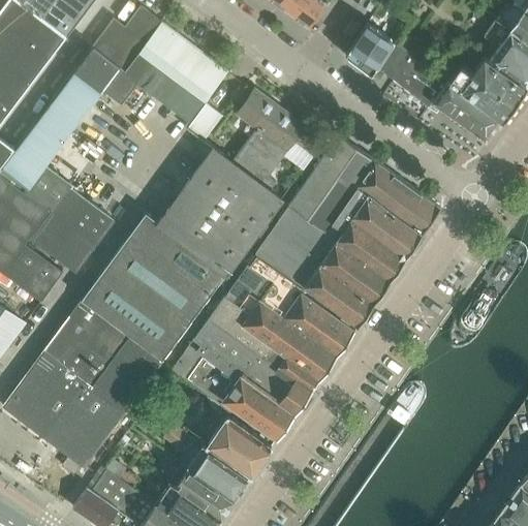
[(0,25),(21,40),(38,16),(17,0),(7,0),(0,9),(0,25)]
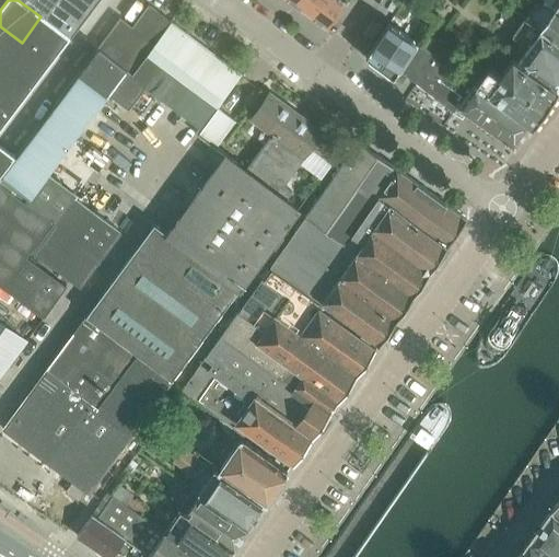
[(18,0),(41,16),(54,0),(18,0)]
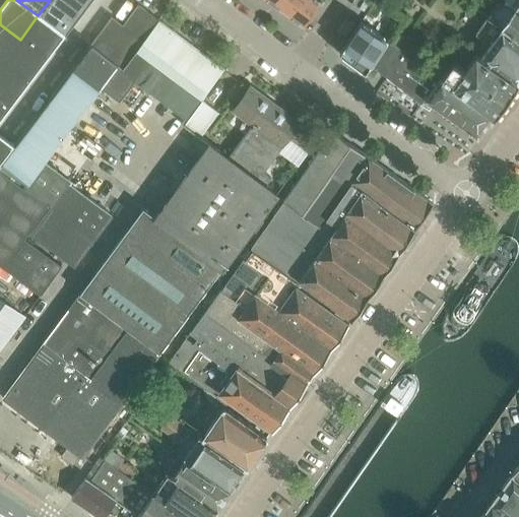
[(70,28),(91,0),(50,0),(38,15),(65,36),(66,37),(68,35),(62,30),(66,25),(70,28)]
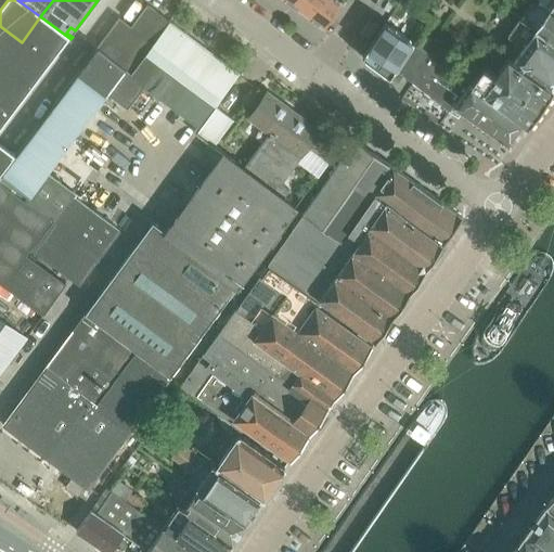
[(308,20),(322,0),(297,0),(292,8),(308,20)]
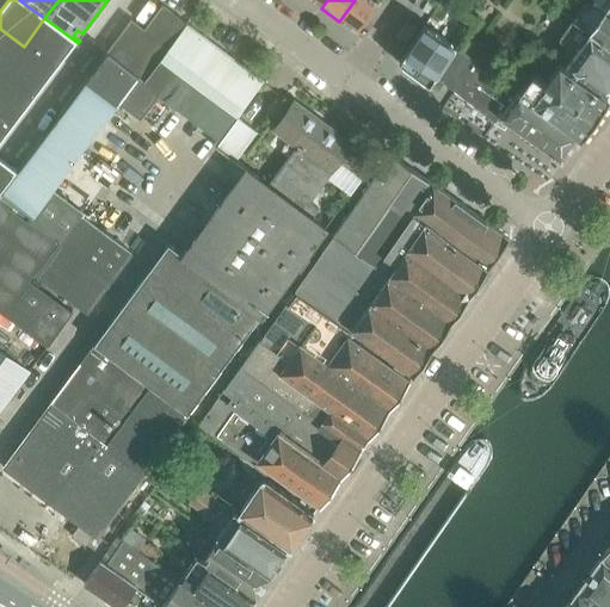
[(369,0),(355,0),(339,22),(358,35),(379,7),(369,0)]
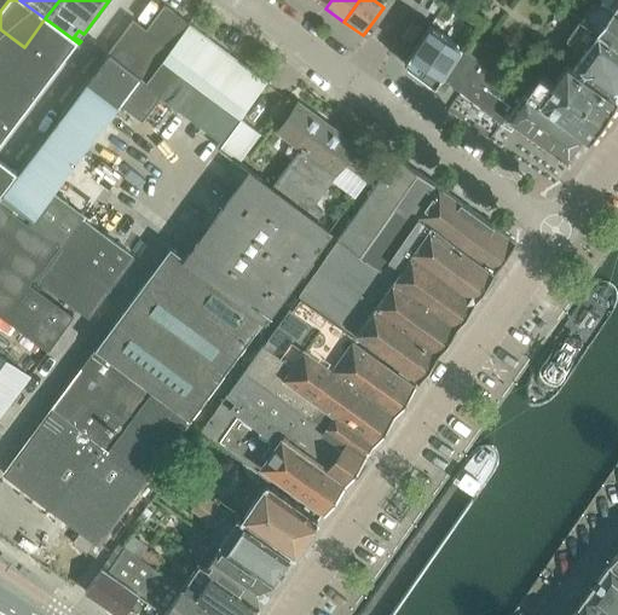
[(617,0),(605,0),(601,6),(612,13),(617,17),(617,0)]
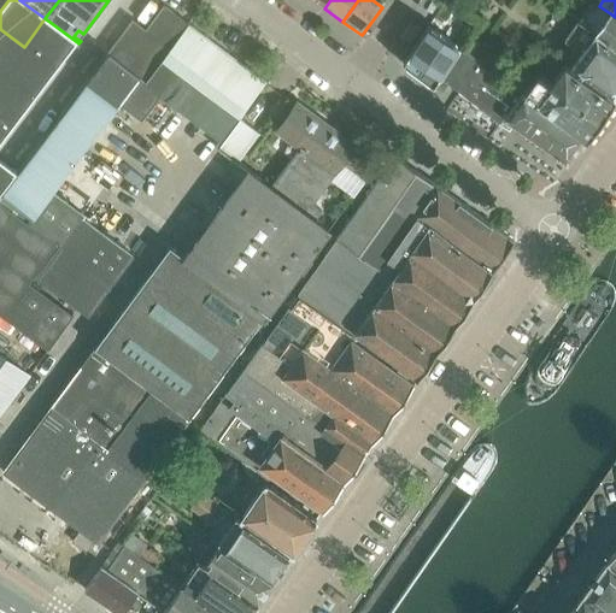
[(615,17),(610,13),(599,6),(597,4),(592,12),(586,7),(575,23),(575,24),(576,24),(615,53),(615,17)]
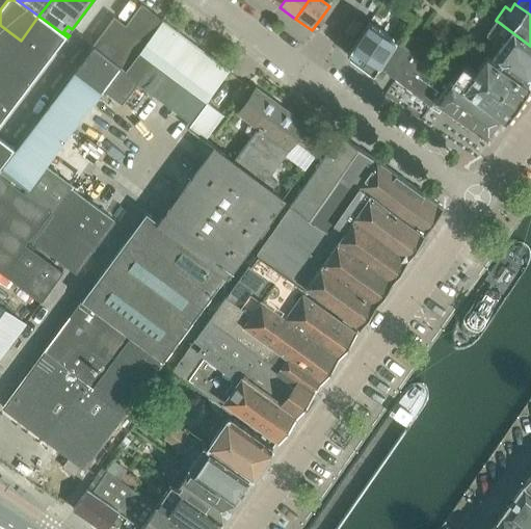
[(135,36),(151,15),(140,7),(125,28),(135,36)]
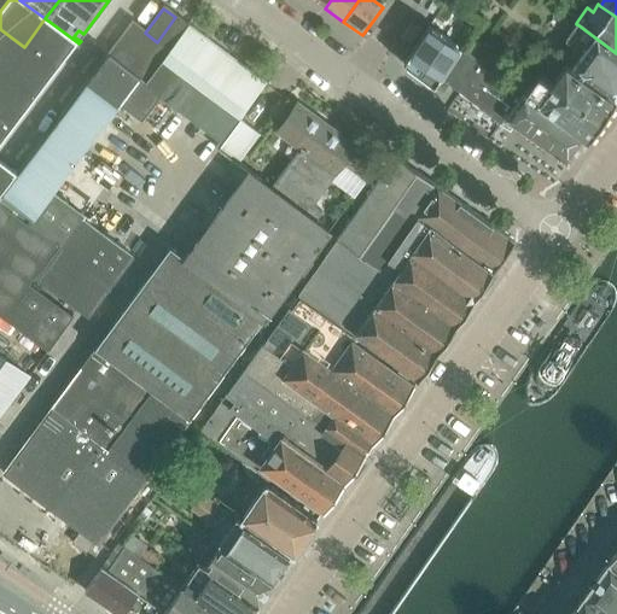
[(170,51),(188,27),(175,17),(157,42),(170,51)]
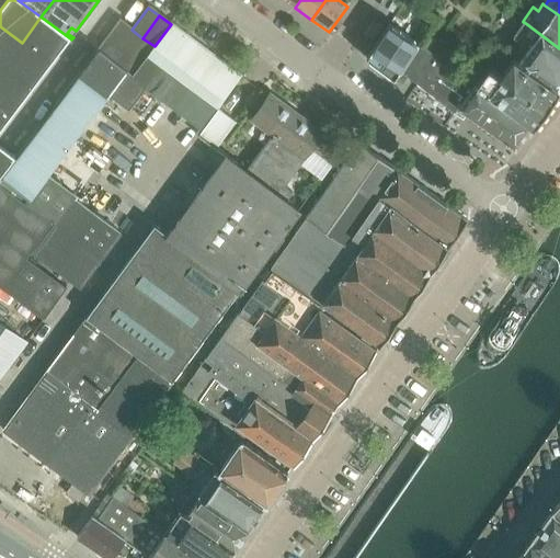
[(50,65),(70,38),(41,16),(22,43),(50,65)]
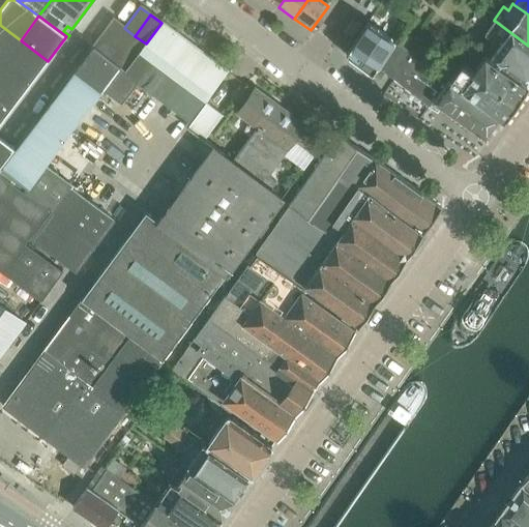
[(126,69),(146,44),(135,36),(124,28),(114,21),(95,47),(126,69)]
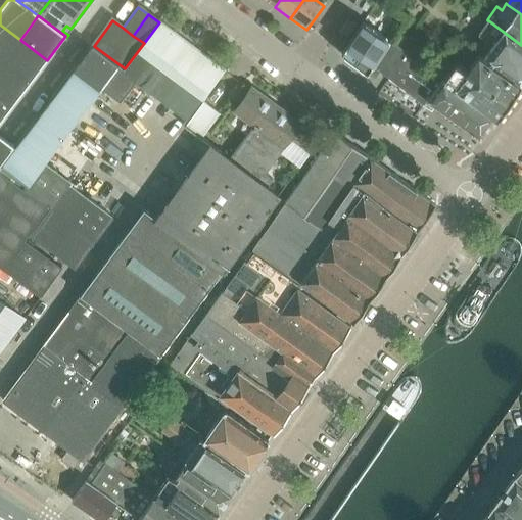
[(521,82),(521,45),(488,20),(477,36),(492,47),(482,60),(519,86),(521,82)]
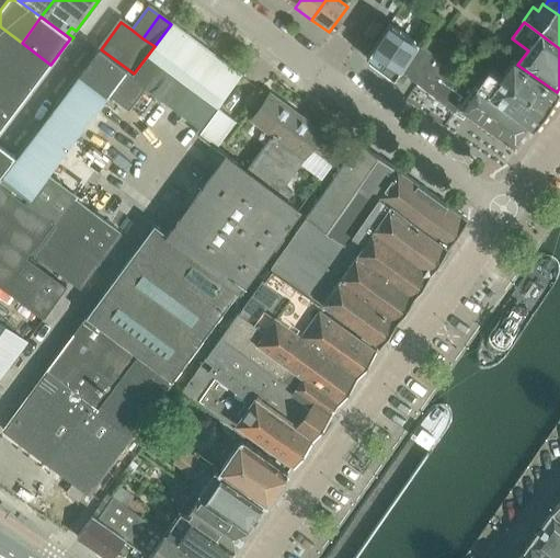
[(149,84),(170,58),(186,36),(171,24),(155,46),(134,73),(149,84)]
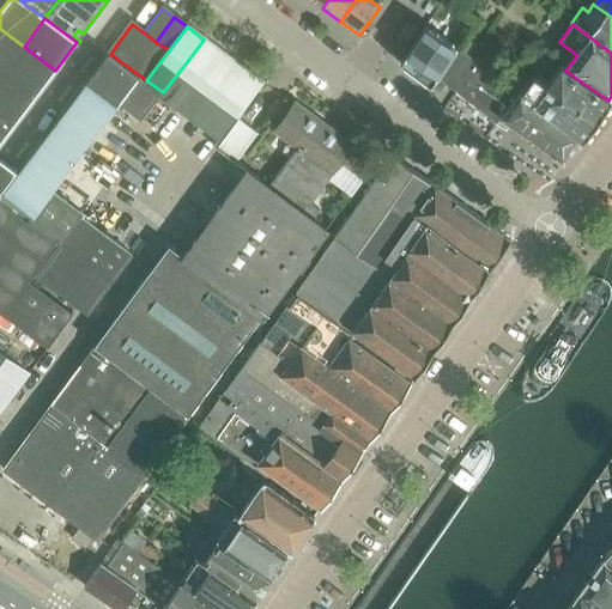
[(0,73),(2,74),(24,47),(0,29),(0,73)]
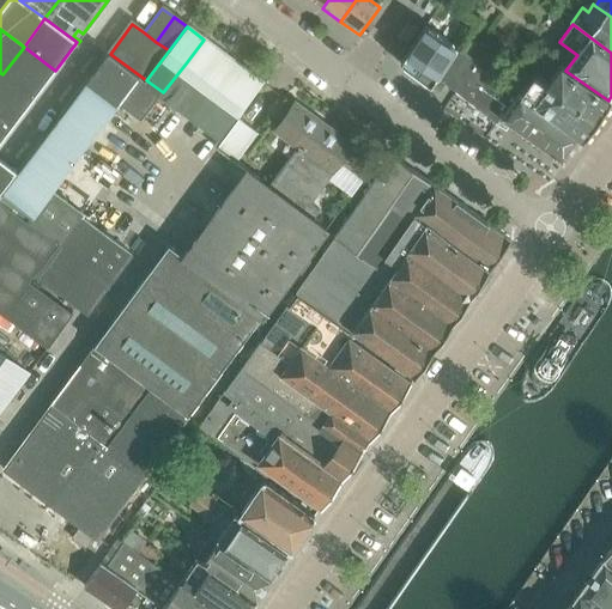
[(430,89),(435,81),(443,87),(464,56),(423,29),(399,66),(430,89)]
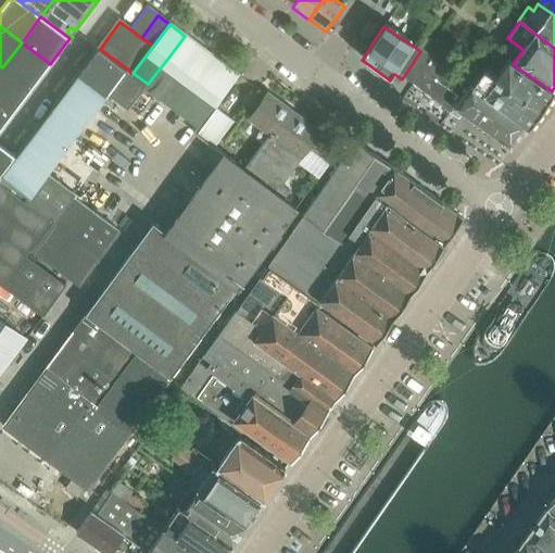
[(238,76),(203,50),(185,36),(168,58),(204,85),(222,98),(238,76)]
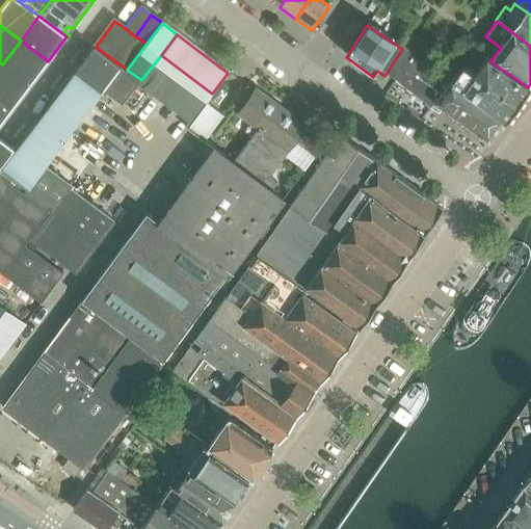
[(29,85),(48,61),(21,41),(2,64),(29,85)]
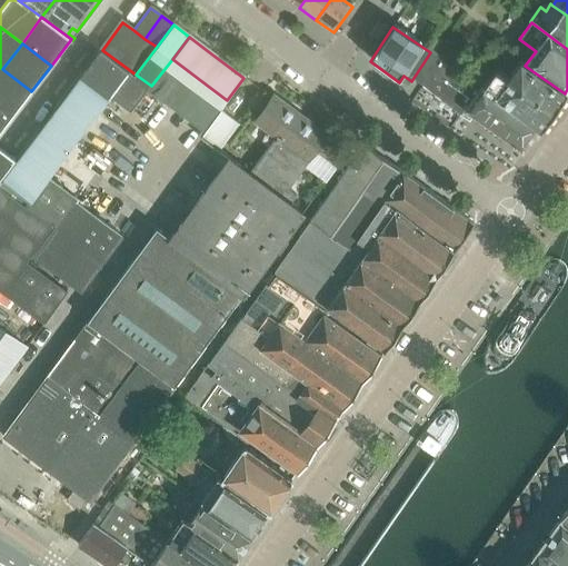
[(130,113),(147,91),(151,86),(136,75),(102,50),(81,78),(109,99),(130,113)]
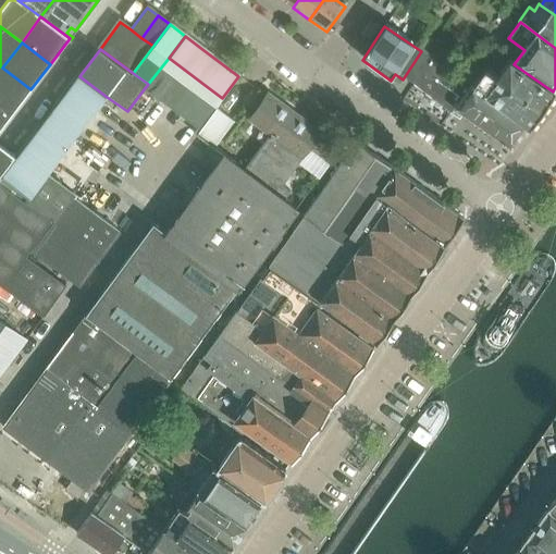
[(404,81),(414,87),(432,59),(421,51),(403,79),(404,81)]
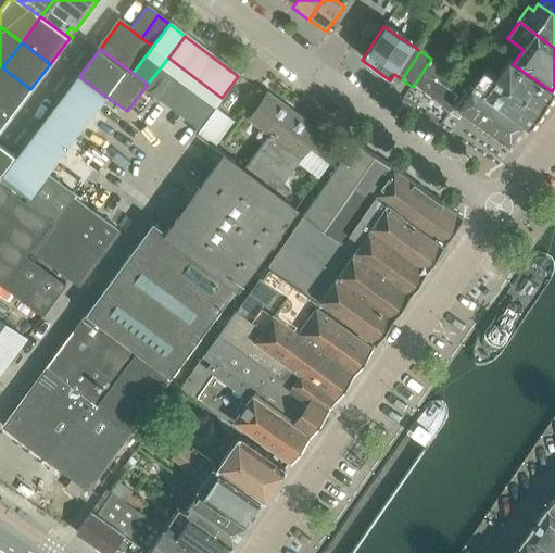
[(168,58),(148,84),(143,89),(180,115),(204,85),(168,58)]
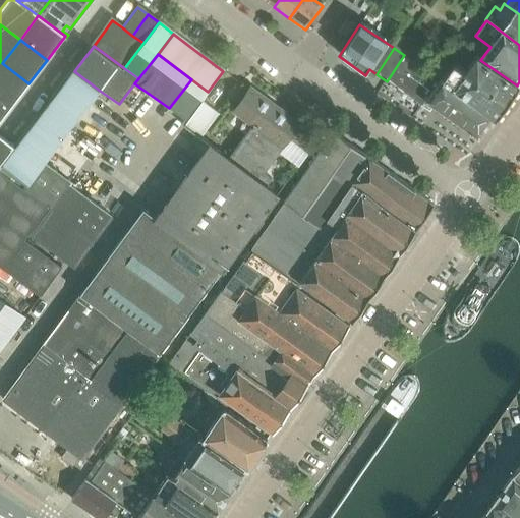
[(421,106),(423,102),(440,79),(438,78),(404,55),(387,81),(421,106)]
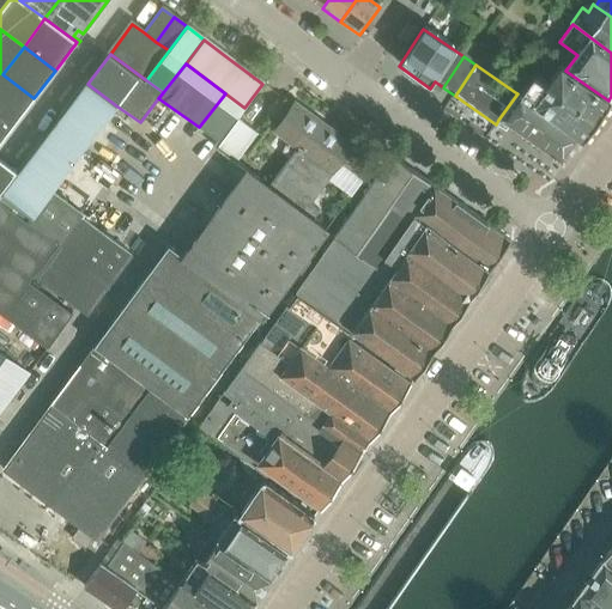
[(582,140),(609,101),(565,71),(561,67),(546,86),(528,73),(515,92),(517,93),(582,140)]
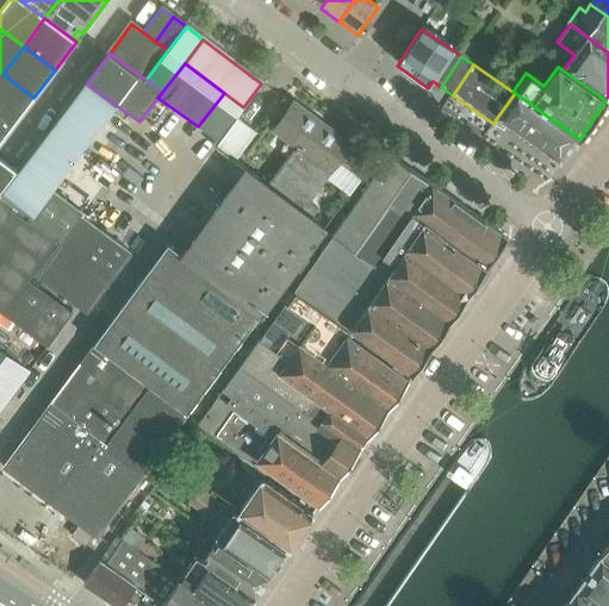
[(33,98),(2,74),(0,73),(0,117),(13,126),(33,98)]
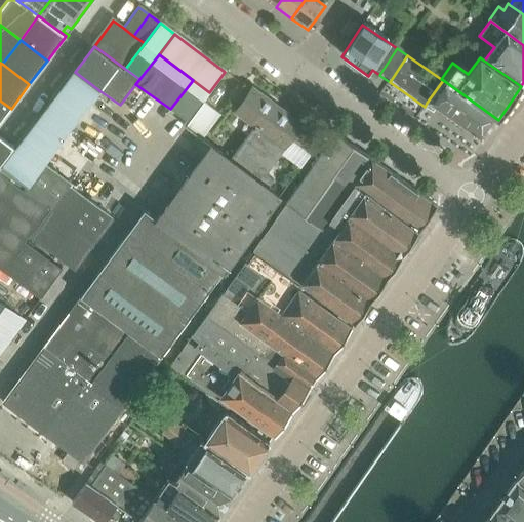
[(82,116),(101,91),(75,72),(56,96),(82,116)]
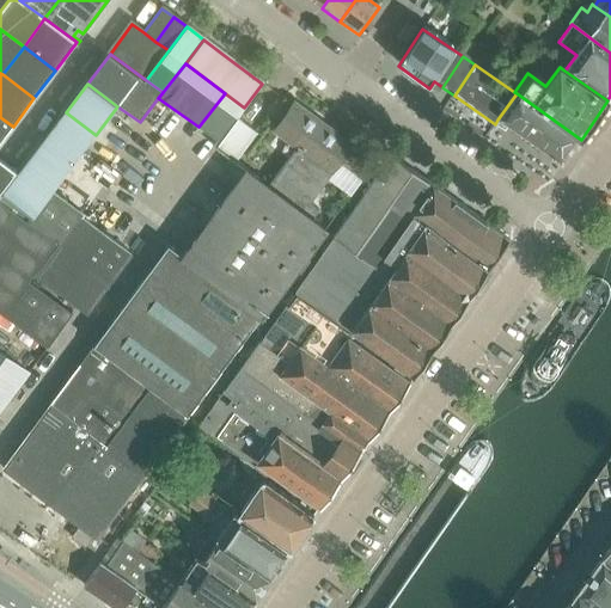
[(444,90),(437,84),(432,90),(439,96),(444,90)]
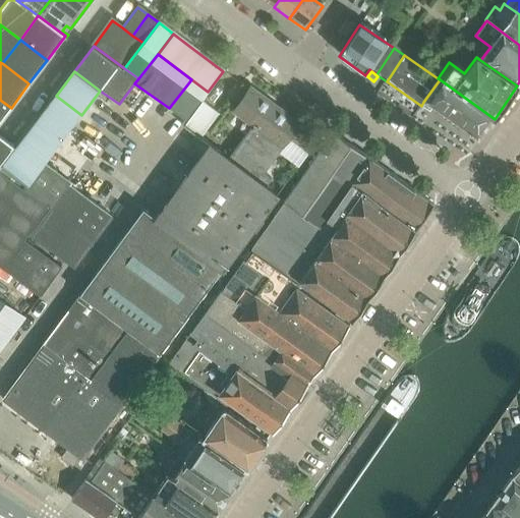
[(181,127),(199,103),(208,92),(191,79),(169,108),(178,114),(173,121),(181,127)]
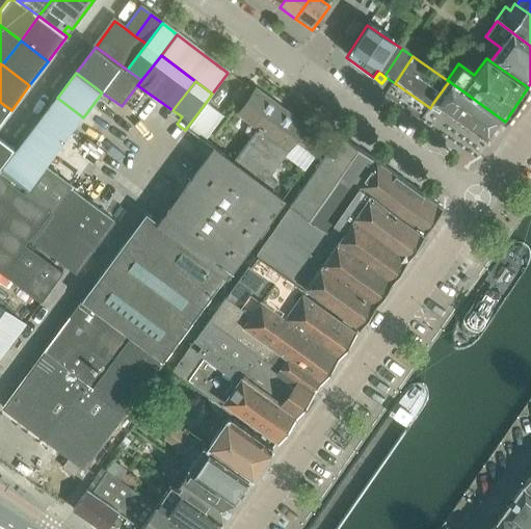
[(505,122),(449,81),(432,104),(487,142),(498,128),(500,129),(505,122)]
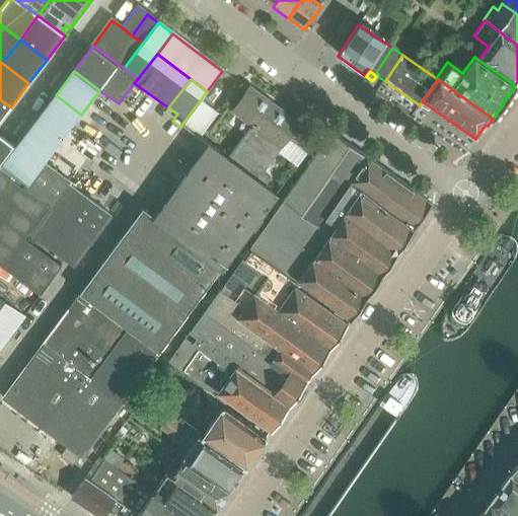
[(265,170),(289,138),(307,151),(316,140),(249,91),(233,113),(254,128),(228,162),(264,188),(273,176),(265,170)]
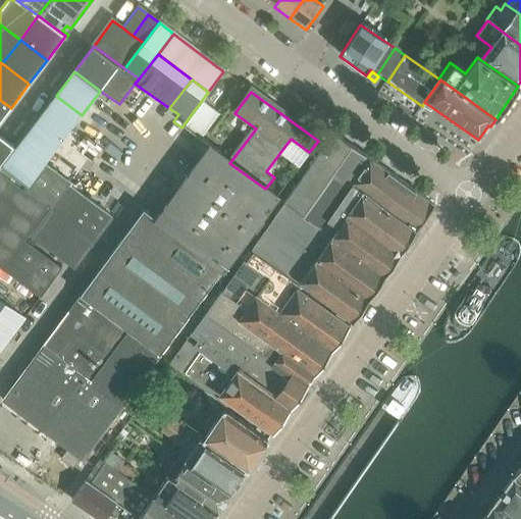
[(62,141),(82,115),(56,96),(37,121),(62,141)]
